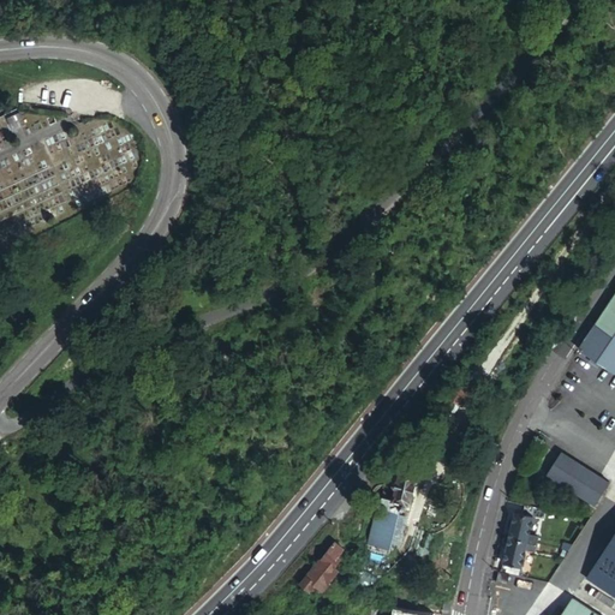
[(614,294),(578,350),(614,374),(614,294)]
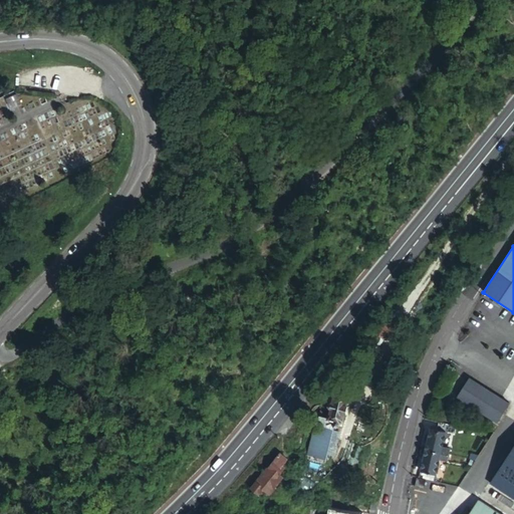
[(457,398),(496,422),(508,402),(469,377),(457,398)]
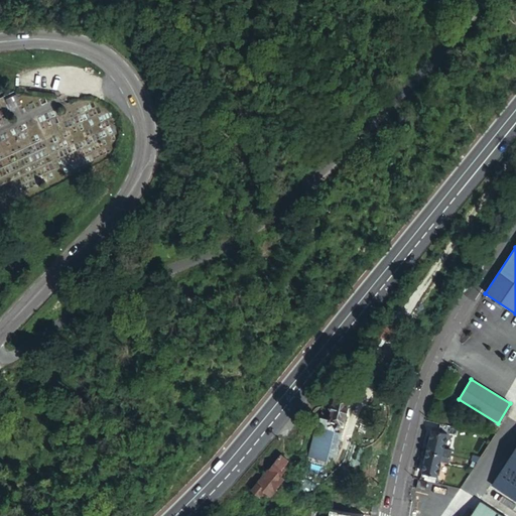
[(317,421),(309,457),(328,460),(329,456),(333,456),(334,455),(335,454),(339,434),(338,433),(337,432),(335,431),(335,429),(338,428),(338,426),(337,425),(337,423),(339,423),(342,424),(344,422),(345,421),(350,401),(350,399),(350,398),(349,397),(346,396),(347,391),(346,390),(345,389),(343,389),(341,390),(334,389),(333,393),(330,393),(327,407),(324,407),(320,422),(317,421)]
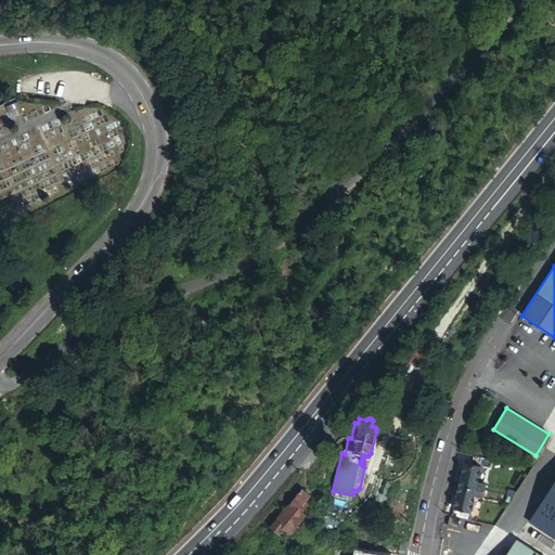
[(469,454),(467,462),(481,465),(487,467),(488,459),(469,454)]
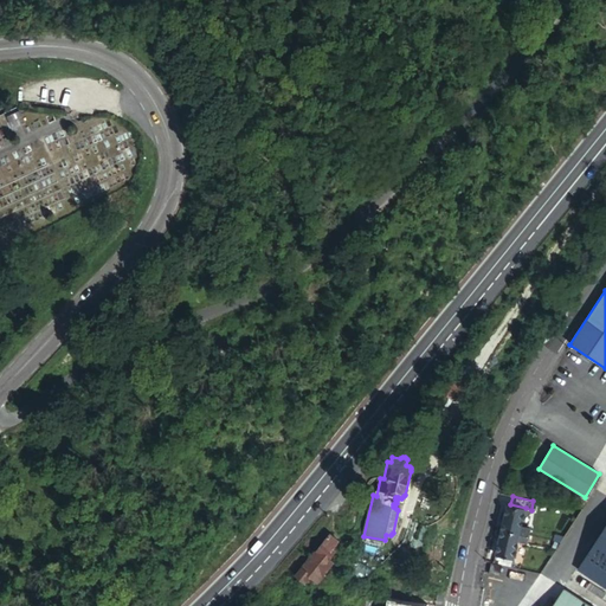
[(508,504),(501,530),(529,536),(532,528),(521,526),(526,508),(510,504),(508,504)]
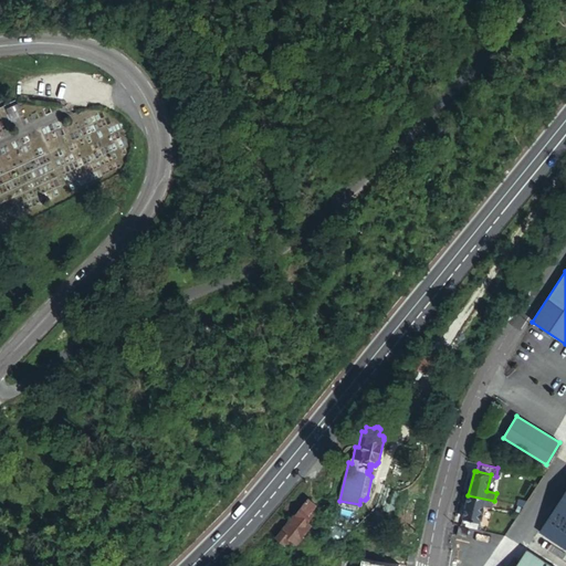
[(565,490),(538,531),(565,548),(565,490)]
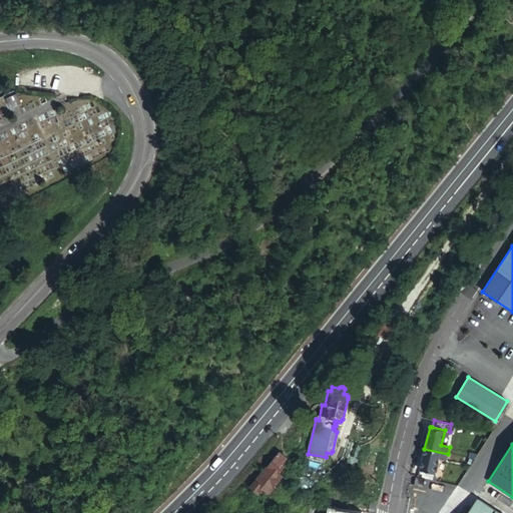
[(418,477),(426,479),(433,480),(438,458),(446,460),(448,454),(424,449),(418,477)]
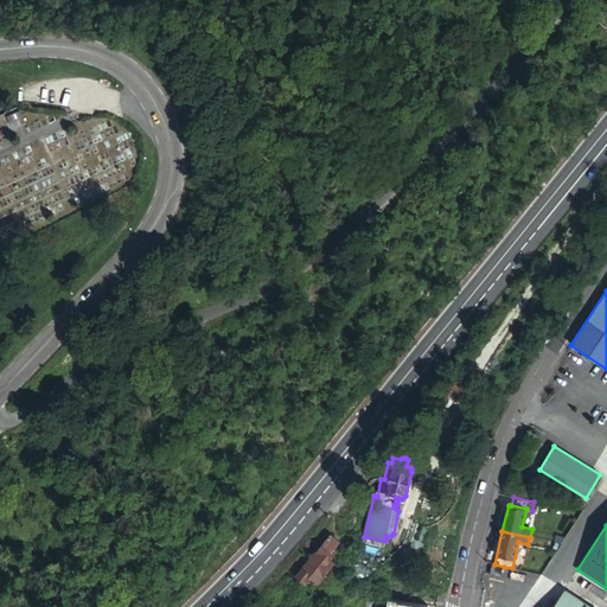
[(332,535),(318,551),(320,554),(317,557),(314,556),(296,576),(305,583),(310,576),(318,582),(333,566),(330,562),(337,554),(334,551),(342,543),(332,535)]
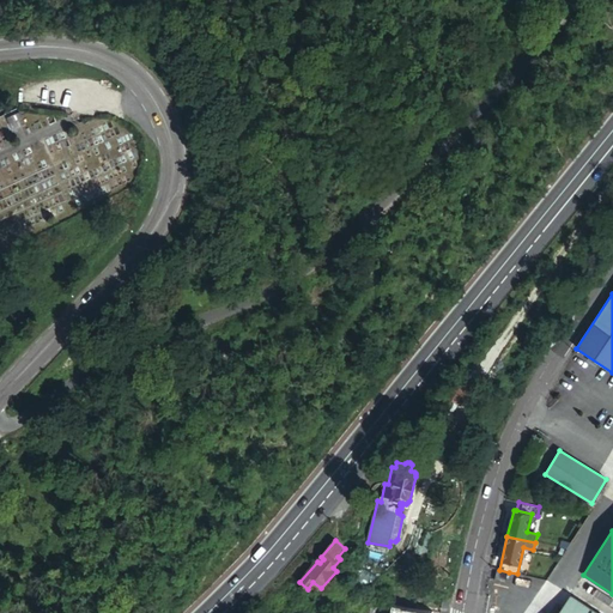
[(499,570),(497,570),(495,581),(505,583),(509,572),(499,570)]
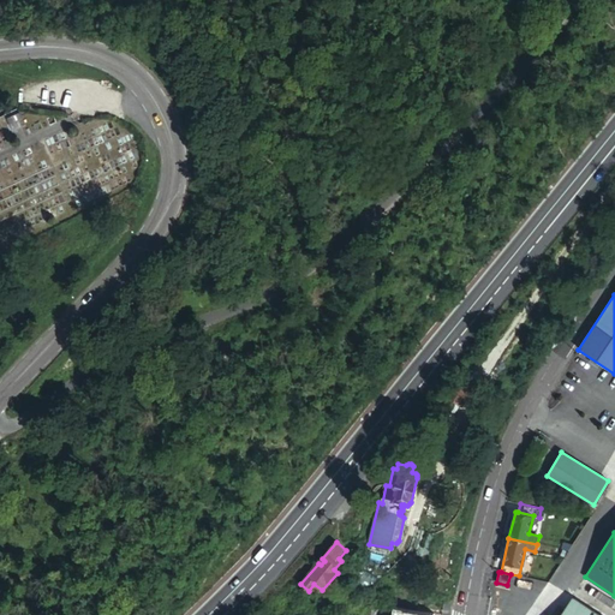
[(314,584),(309,591),(316,597),(322,590),(314,584)]
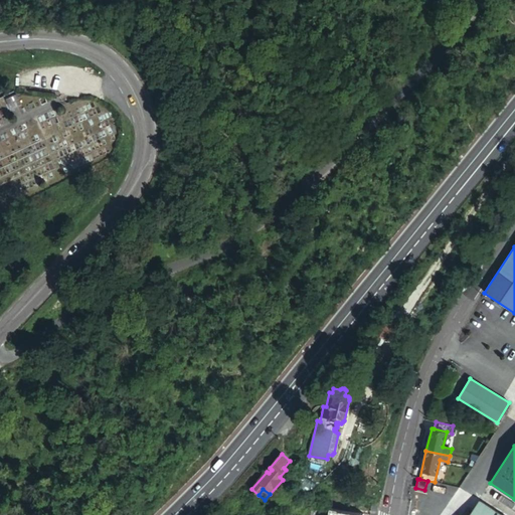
[(502,514),(480,501),(470,514),(502,514)]
